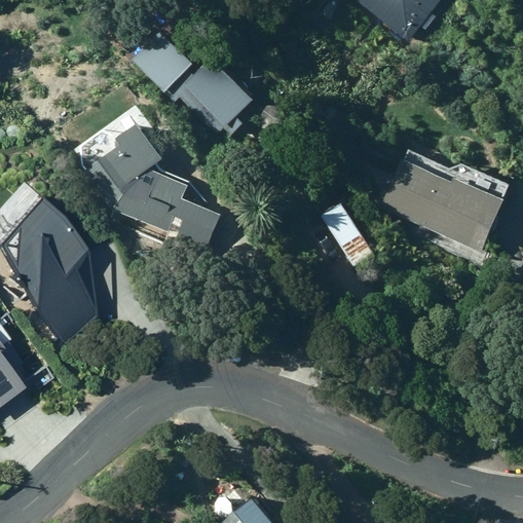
[(358,0),(406,39),(438,0),(358,0)]
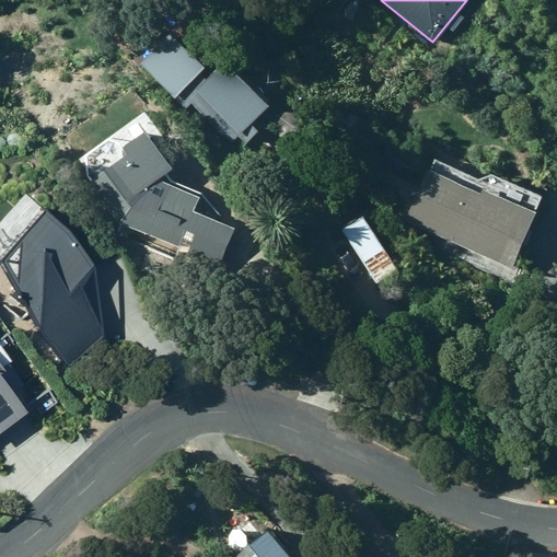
[(139,62),(184,107),(190,101),(230,140),(238,132),(245,141),(257,129),(251,123),(267,105),(224,61),(207,79),(200,72),(206,67),(170,32),(139,62)]
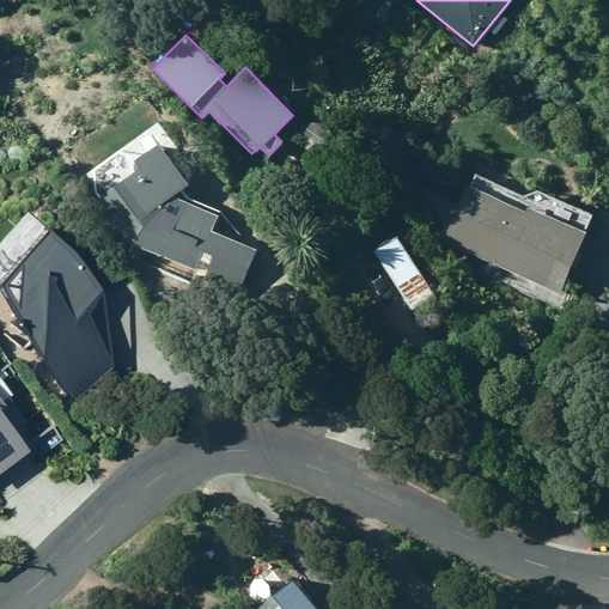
[(236,297),(257,250),(212,231),(219,214),(176,196),(190,184),(159,145),(142,157),(120,148),(91,169),(93,190),(131,243),(125,256),(189,284),(192,276),(236,297)]
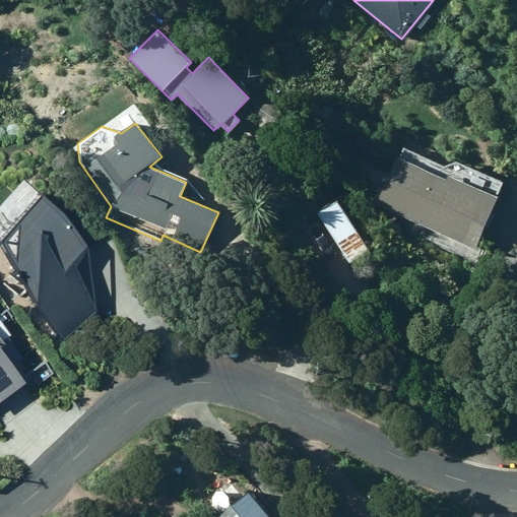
[(397,156),(376,204),(474,249),(499,197),(447,175),(446,179),(397,156)]
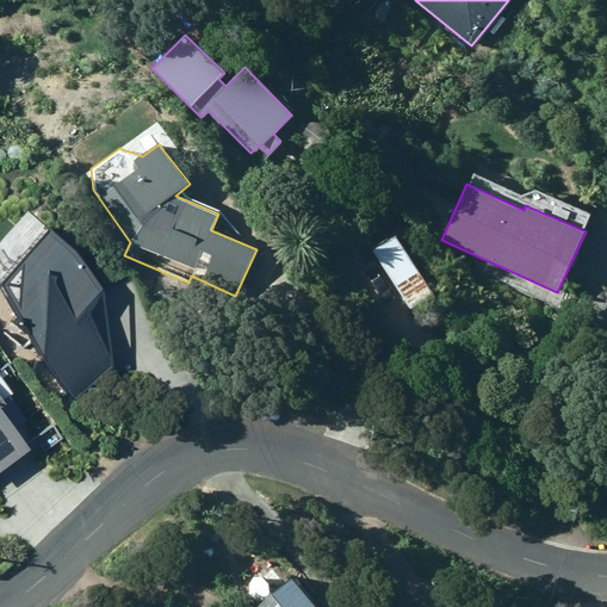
[(558,218),(564,211),(562,203),(553,200),(547,206),(550,215),(558,218)]
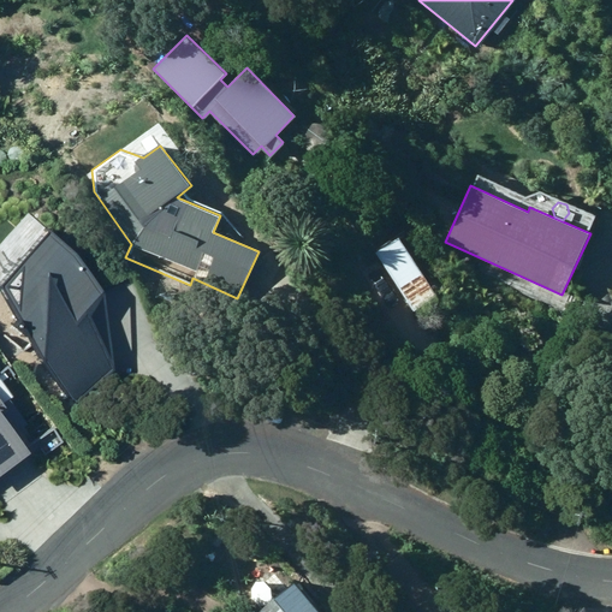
[(0,292),(67,399),(110,372),(82,310),(95,291),(43,226),(0,271),(0,292)]
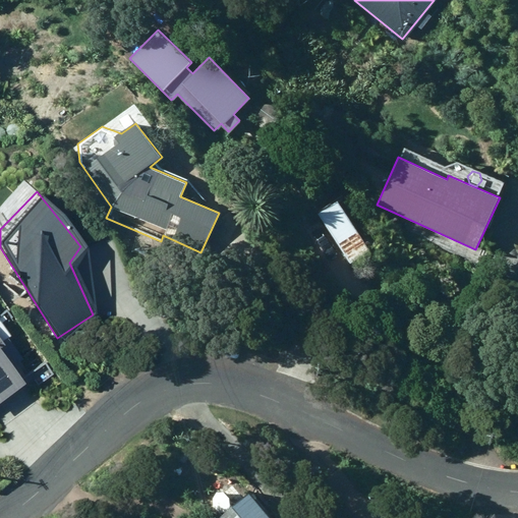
[(317,212),(349,264),(369,250),(336,199),(317,212)]
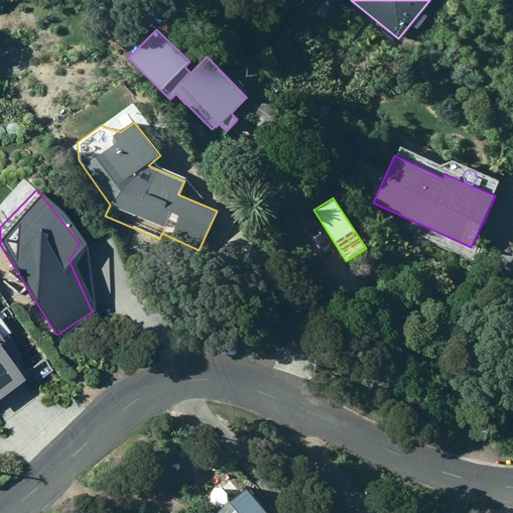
[(0,351),(17,339),(24,347),(29,343),(0,303),(0,351)]
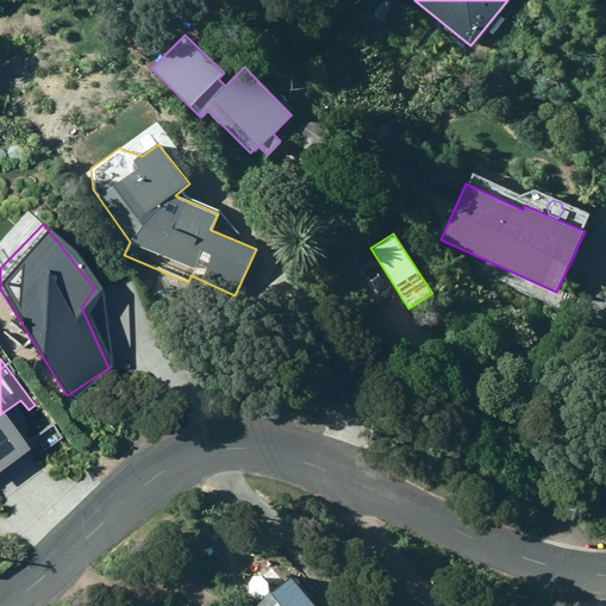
[(255,605),(256,605),(317,605),(289,575),(255,605)]
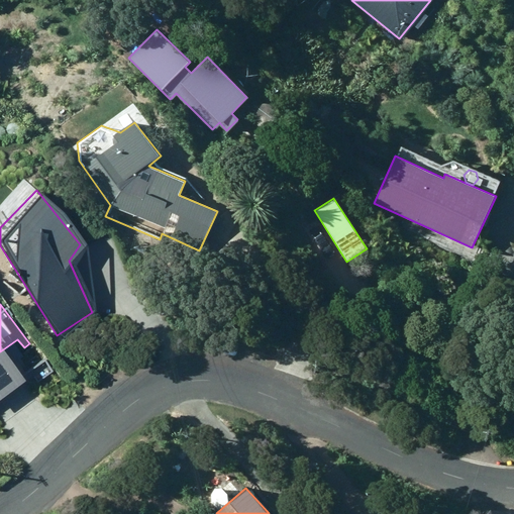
All buildings are outlined.
